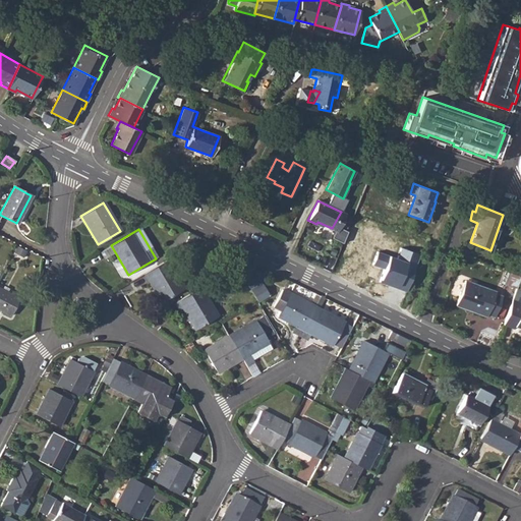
[(348,261),(354,264),(362,267),(361,268),(368,271),(368,272),(375,275),(384,255),(377,252),(379,248),(356,239),(348,261)]
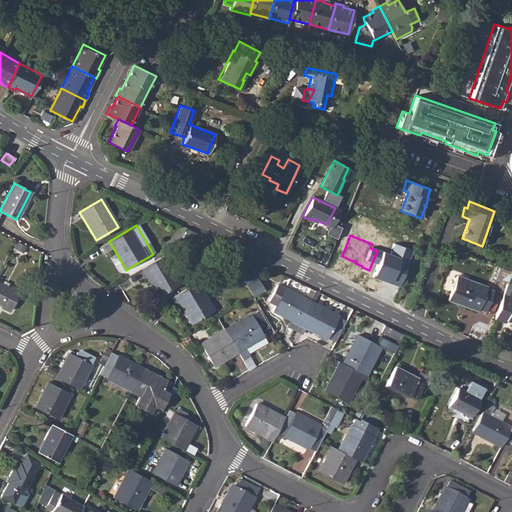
[(164,256),(142,269),(159,296),(180,284),(164,256)]
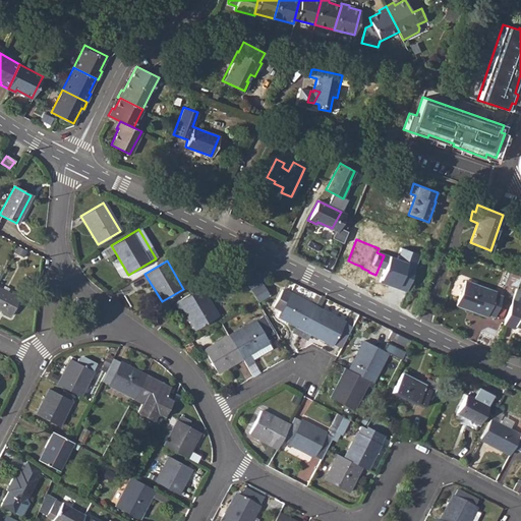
[(242,263),(239,269),(242,272),(243,270),(250,274),(253,269),(242,263)]
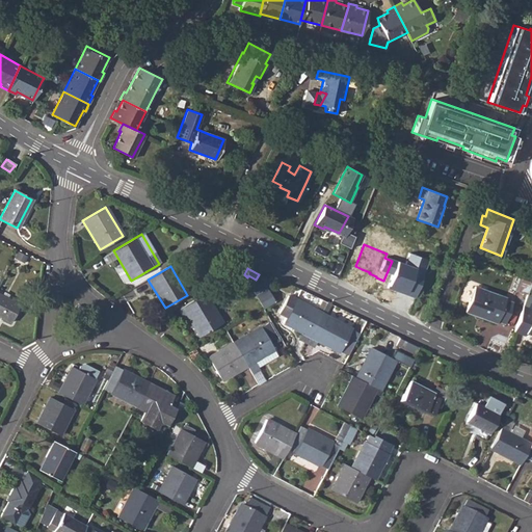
[(242,271),(235,276),(239,284),(247,280),(242,271)]
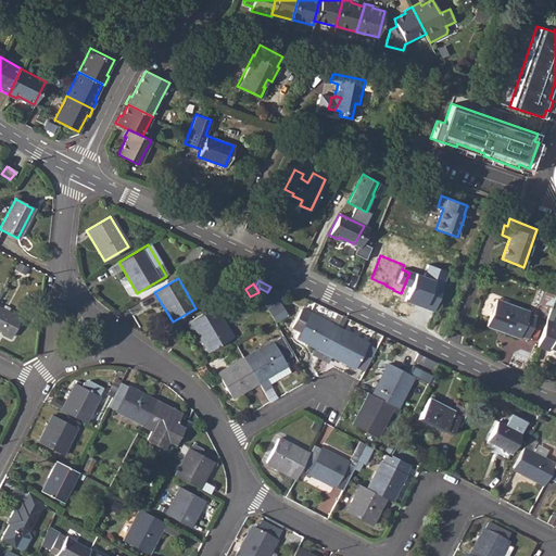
[(555,294),(543,290),(539,302),(541,303),(541,304),(551,307),(552,304),(555,294)]
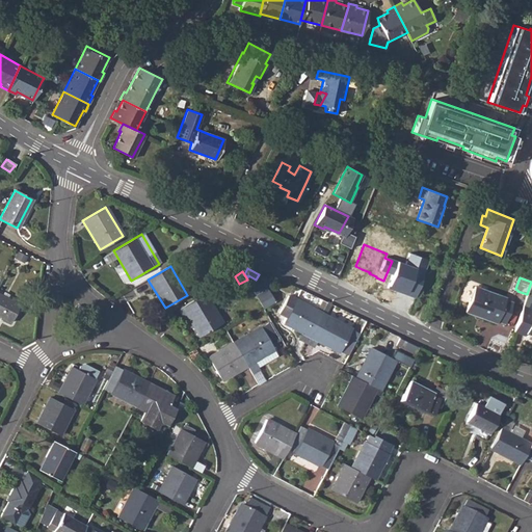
[(475,287),(466,311),(497,322),(497,321),(504,323),(512,302),(505,299),(505,297),(475,287)]
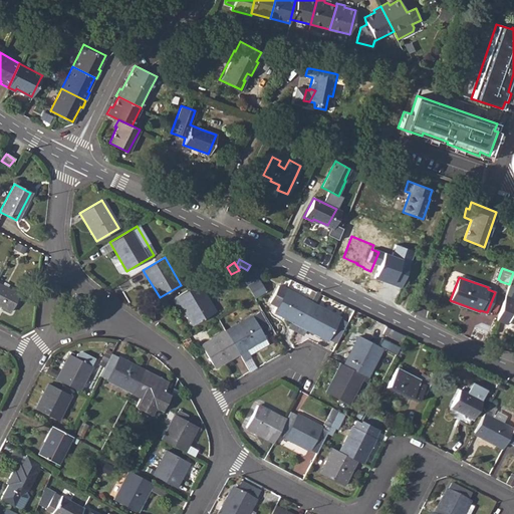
[(258,279),(247,285),(254,296),(255,298),(266,292),(258,279)]
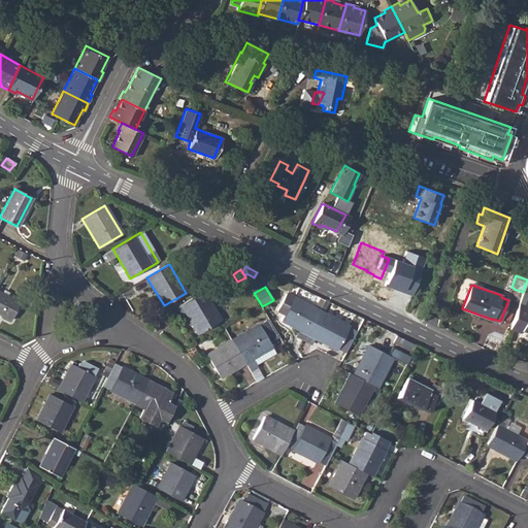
[(0,292),(0,314),(10,319),(19,302),(0,292)]
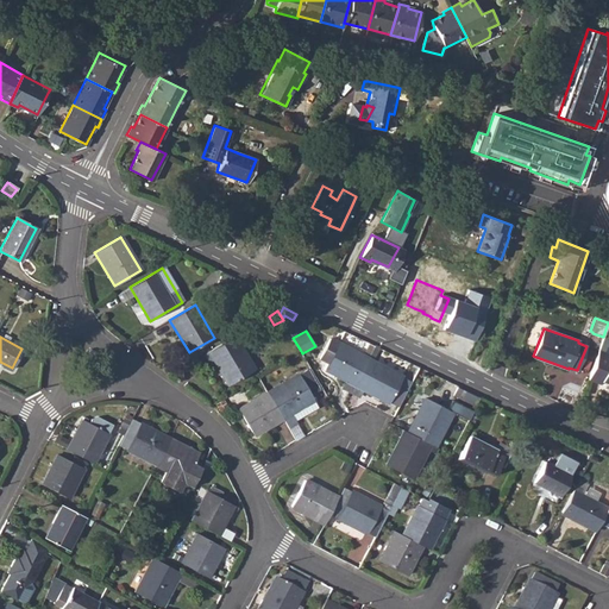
[(234,337),(202,355),(207,363),(213,359),(228,384),(253,370),(234,337)]
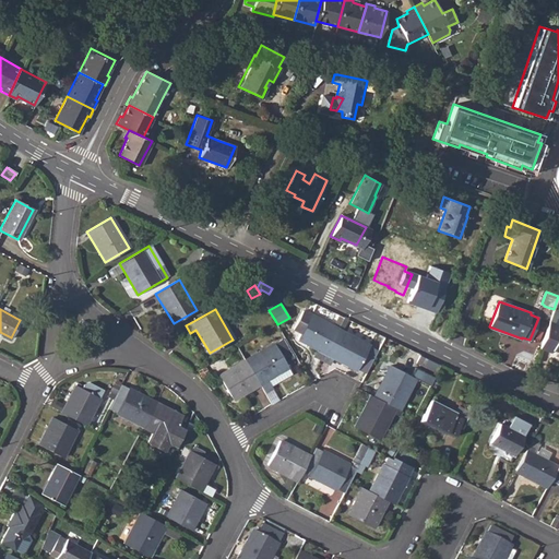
[(297,340),(316,349),(324,354),(337,329),(302,311),(293,330),(300,334),(297,340)]
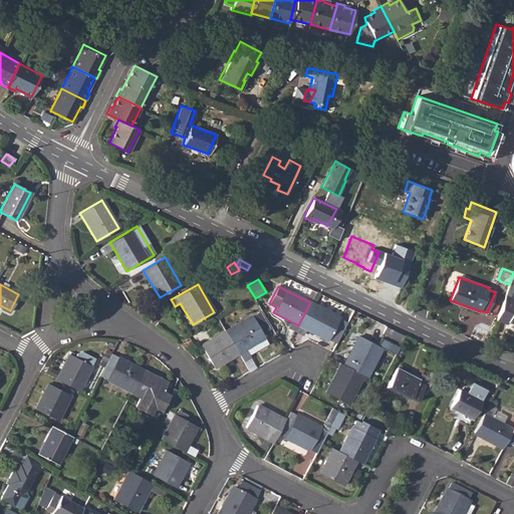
[(513,298),(505,295),(496,319),(507,324),(508,321),(513,323),(513,298)]
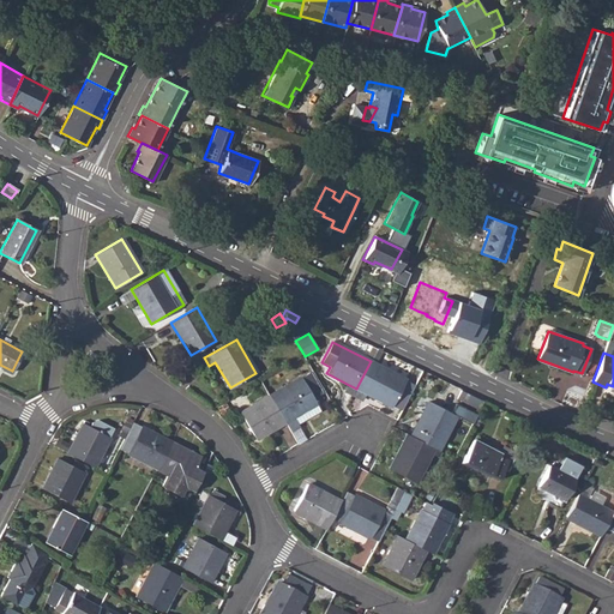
[(414,384),(371,361),(356,389),(366,393),(401,410),(414,384)]
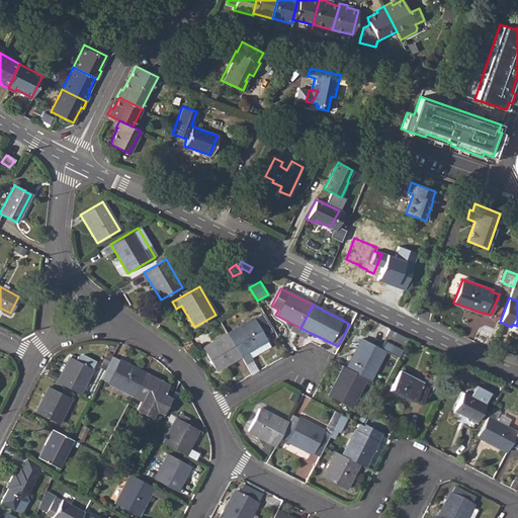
[(261,314),(228,334),(240,356),(245,364),(252,360),(251,358),(277,342),(261,314)]
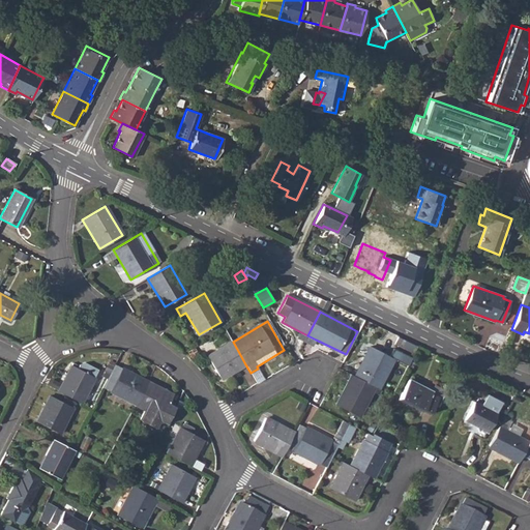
[(396,336),(393,344),(410,352),(413,346),(396,336)]
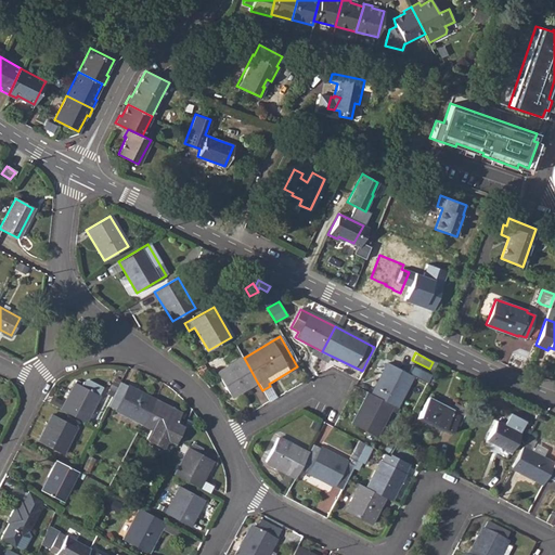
[(257,382),(244,358),(218,373),(231,396),(257,382)]
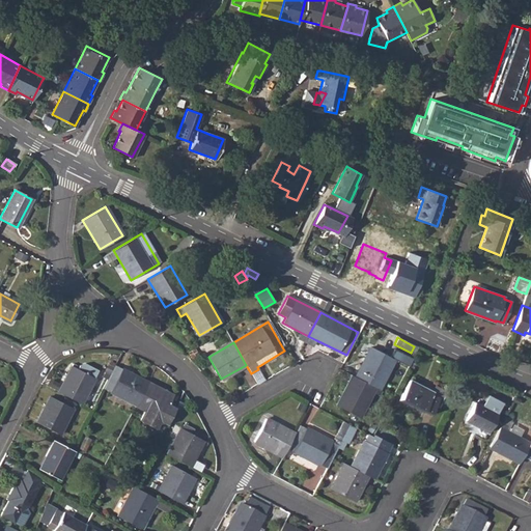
[(370,347),(355,378),(375,388),(379,390),(393,359),(407,366),(411,358),(412,358),(393,348),(389,357),(370,347)]
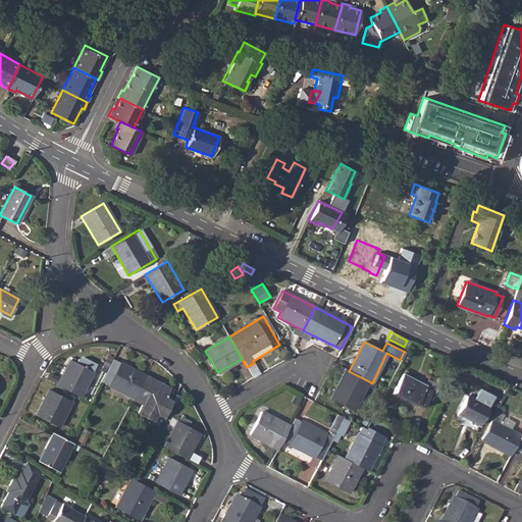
[(69,360),(56,385),(80,398),(93,372),(97,364),(84,358),(77,360),(76,363),(69,360)]
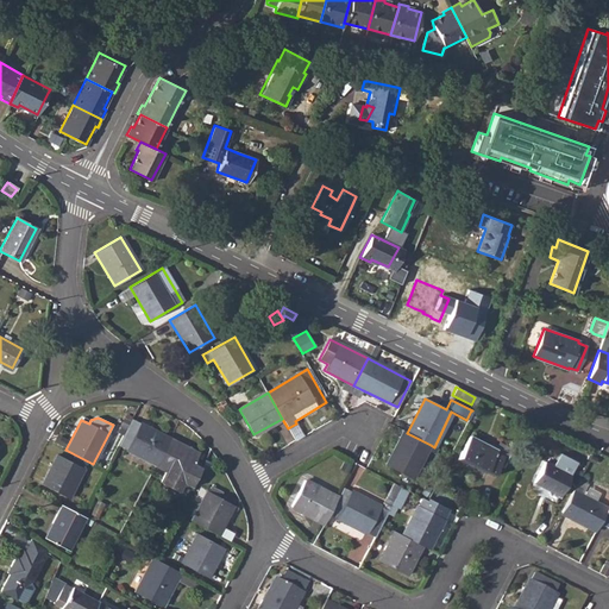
[(139,424),(126,451),(155,466),(169,439),(139,424)]
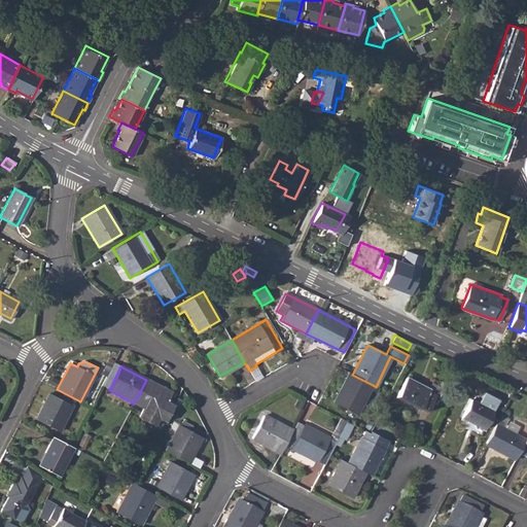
[(352,375),(349,373),(334,401),(357,414),(373,385),(352,375)]
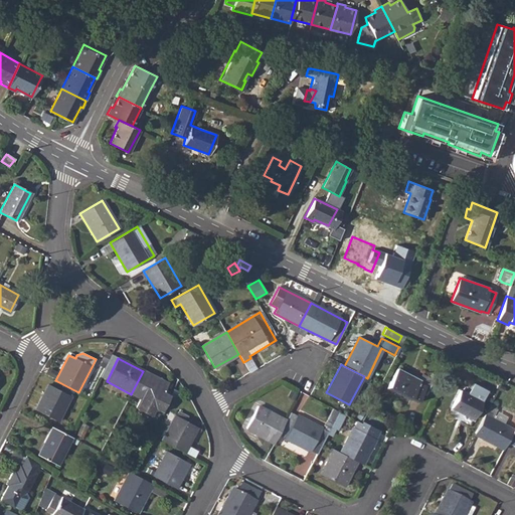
[(409,399),(416,402),(424,387),(430,378),(421,373),(418,379),(396,368),(385,389),(393,393),(393,392),(409,400),(409,399)]
